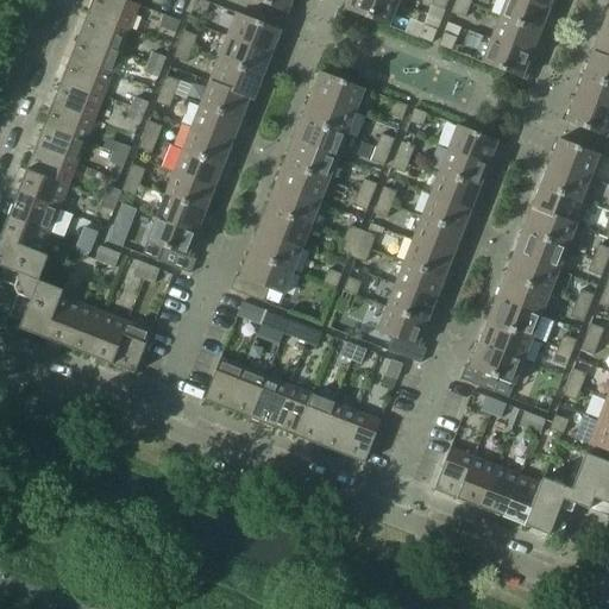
[(126,0),(93,0),(88,12),(131,29),(139,5),(126,0)]
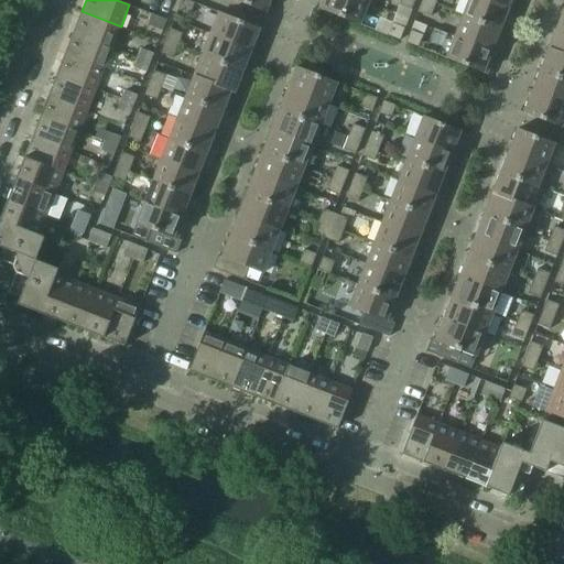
[(188,0),(182,0),(179,10),(191,15),(195,2),(188,0)]
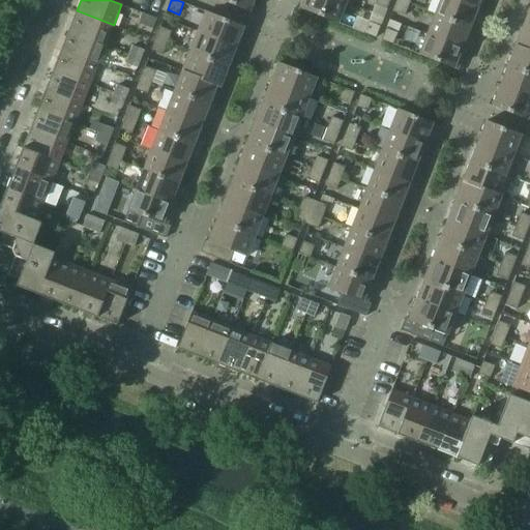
[(254,0),(221,0),(251,11),(254,0)]
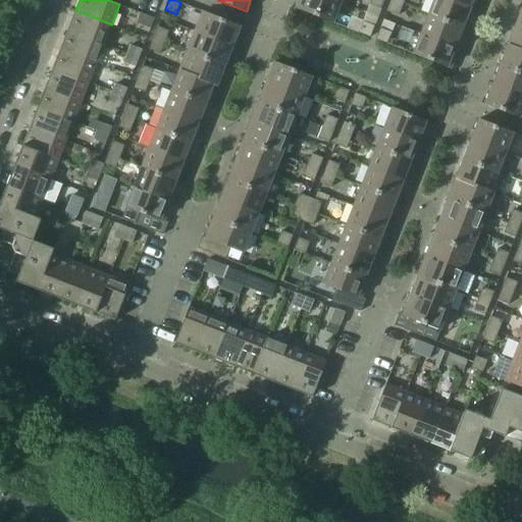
[(342,2),(335,0),(299,0),(296,8),(333,22),(342,2)]
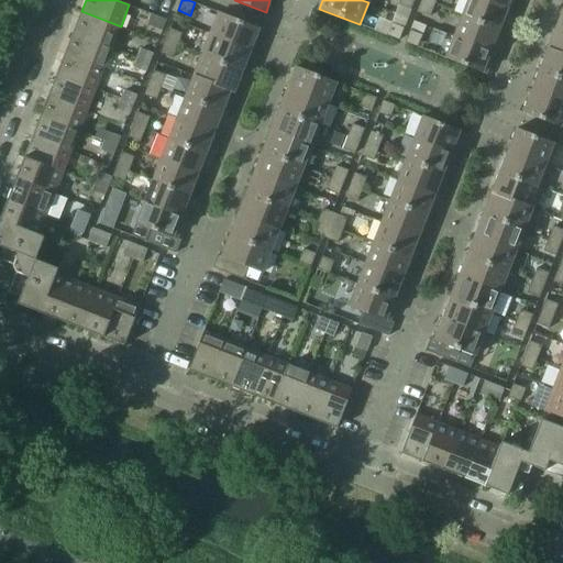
[(415,0),(400,0),(399,4),(411,10),(415,0)]
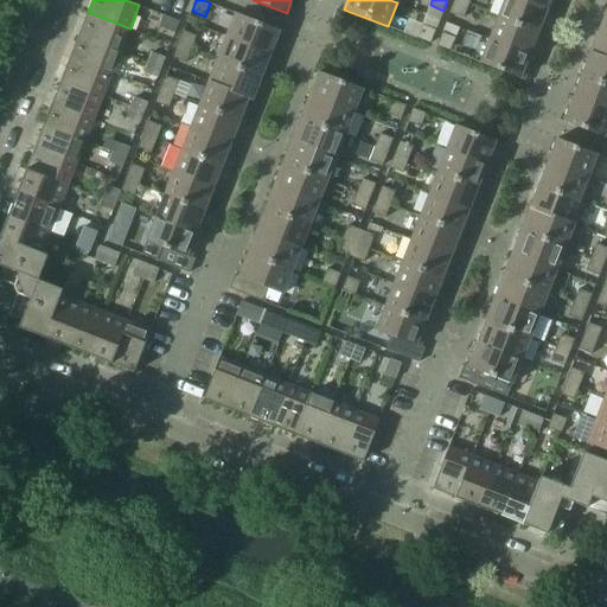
[(468,5),(457,0),(454,0),(451,13),(464,18),(468,5)]
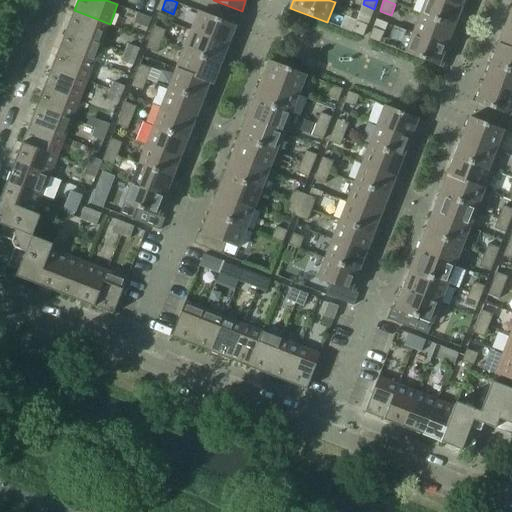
[(441,0),(426,0),(421,14),(458,28),(465,9),(441,0)]
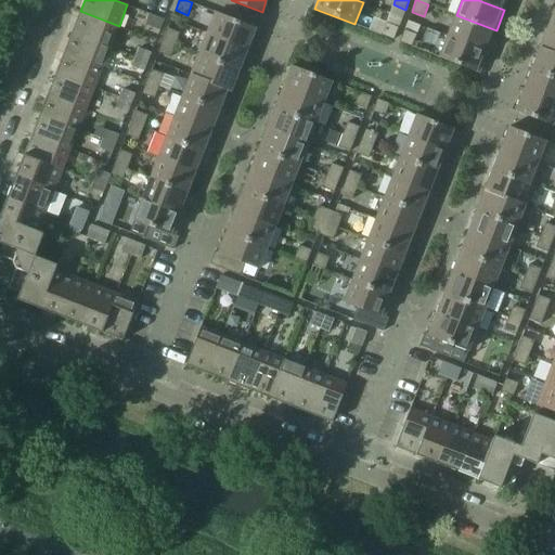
[(478,0),(504,10),(507,0),(478,0)]
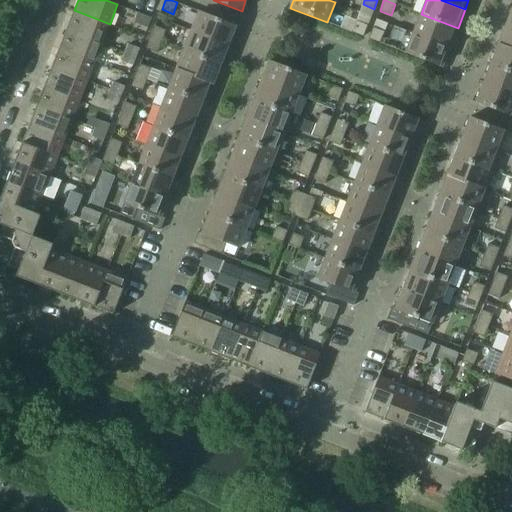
[(74,10),(67,29),(102,43),(110,24),(74,10)]
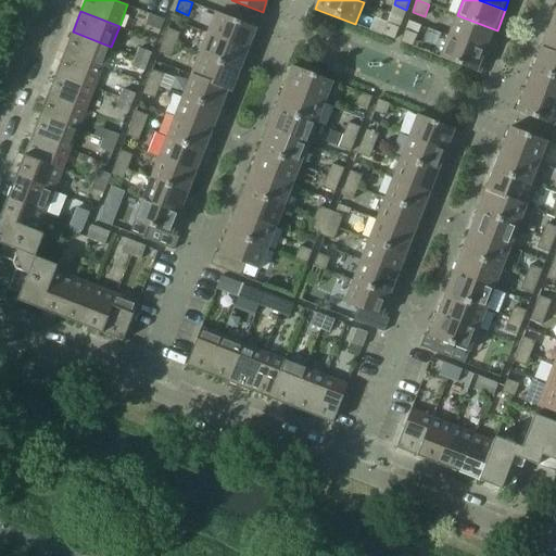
[(216,12),(207,34),(248,49),(256,27),(216,12)]
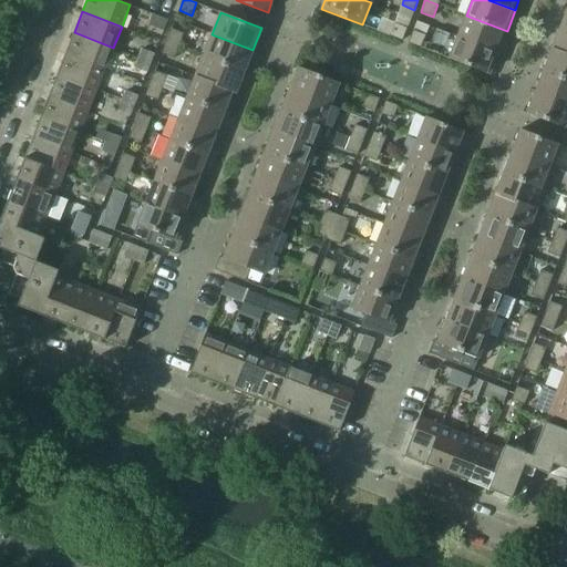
[(150,24),(164,30),(168,20),(154,14),(150,24)]
